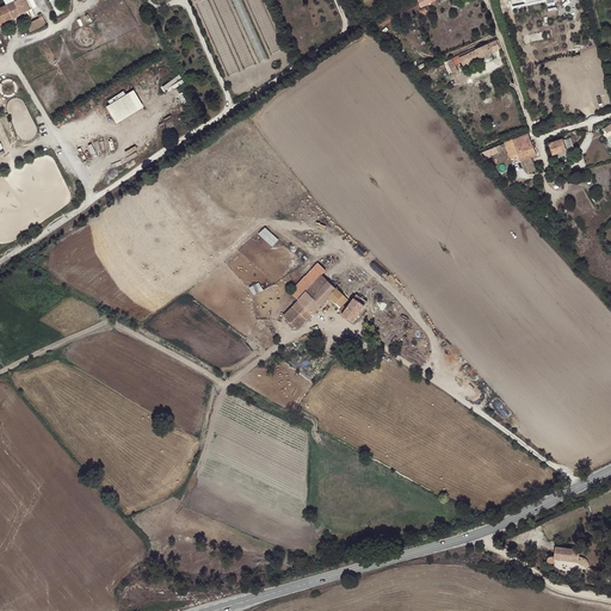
[(4,0),(6,5),(0,7),(0,23),(36,6),(34,0),(4,0)]
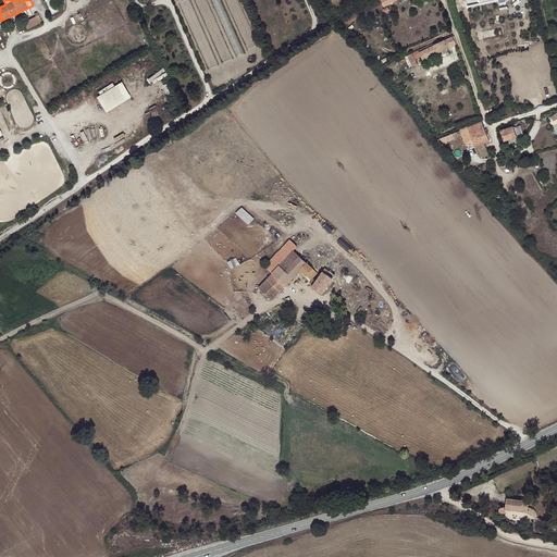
[(46,0),(50,11),(56,9),(52,1),(53,0),(46,0)]
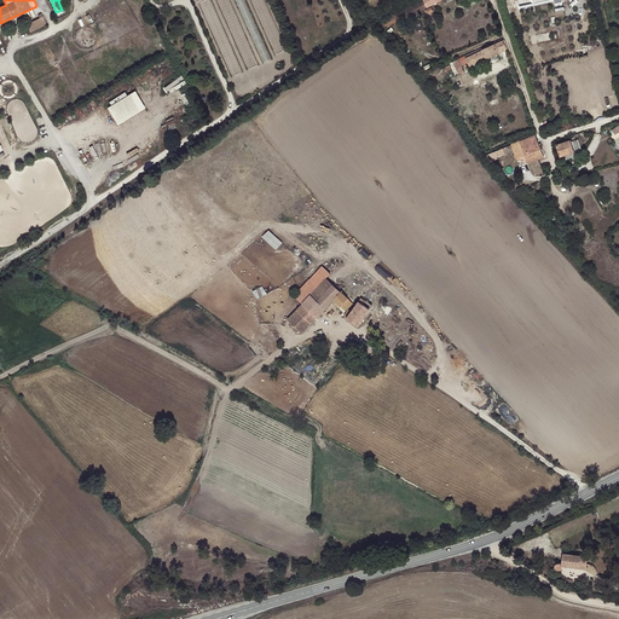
[(34,22),(41,18),(39,13),(32,18),(23,22),(25,25),(22,29),(22,30),(23,32),(24,30),(28,29),(29,30),(36,27),(34,22)]
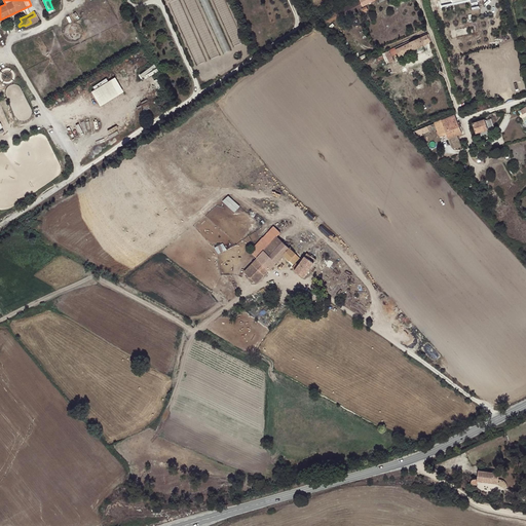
[(427,35),(406,45),(409,51),(430,41),(427,35)]
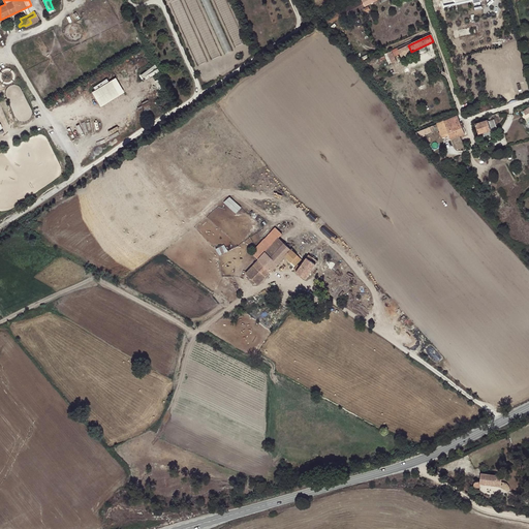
[(225,44),(223,45),(225,53),(232,51),(229,43),(225,45),(225,44)]
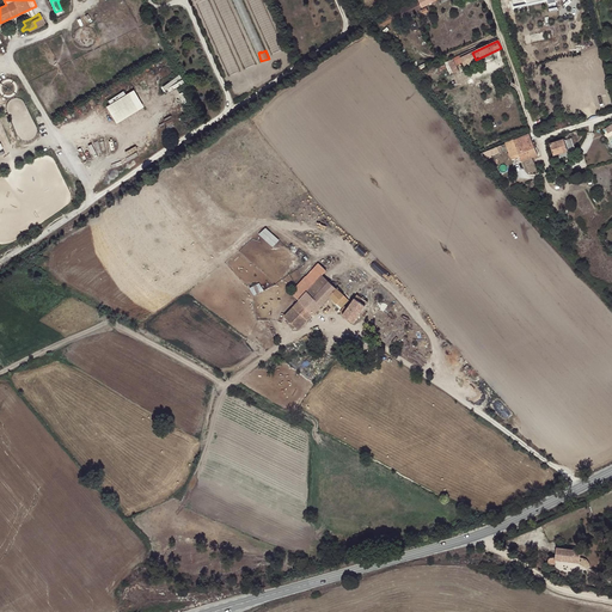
[(476,60),(472,53),(460,57),(461,57),(463,62),(464,65),(476,60)]
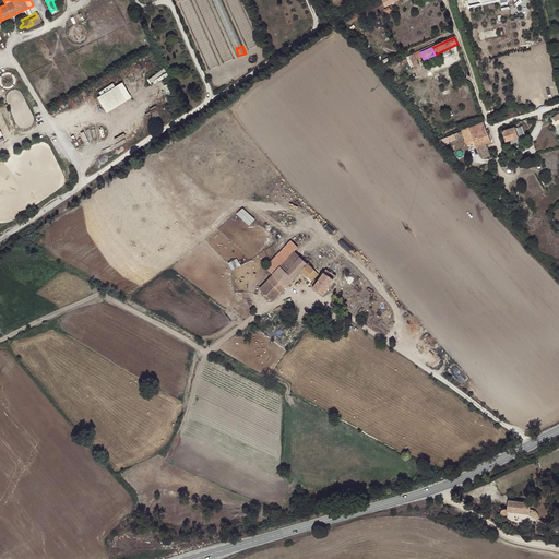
[(423,57),(421,52),(415,56),(409,58),(414,67),(419,64),(417,59),(423,57)]
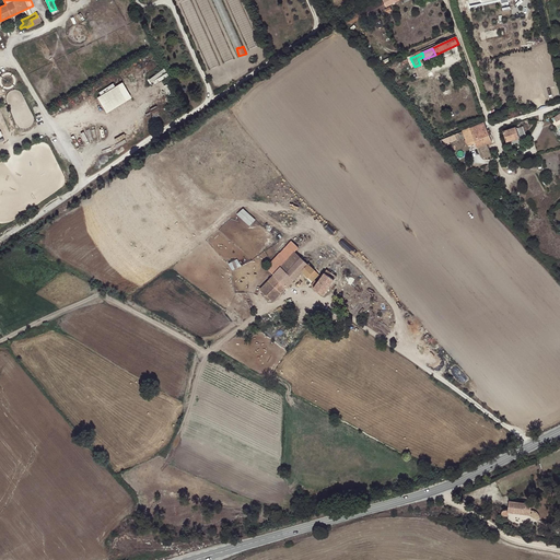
[(149,78),(152,84),(168,76),(165,69),(149,78)]
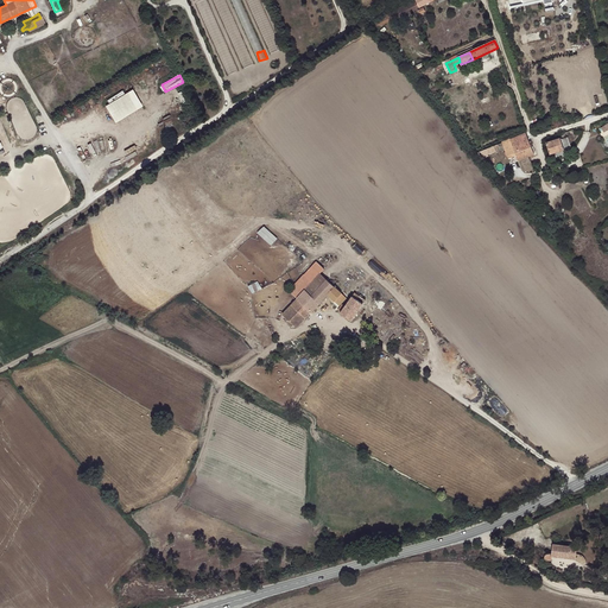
[(115,121),(143,106),(133,88),(105,103),(115,121)]
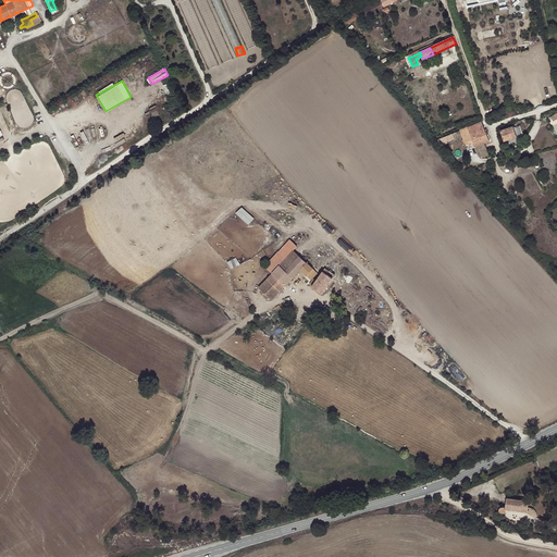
[(468,127),(460,131),(462,135),(465,143),(472,139),(473,143),(474,146),(481,144),(490,140),(482,121),(468,127)]
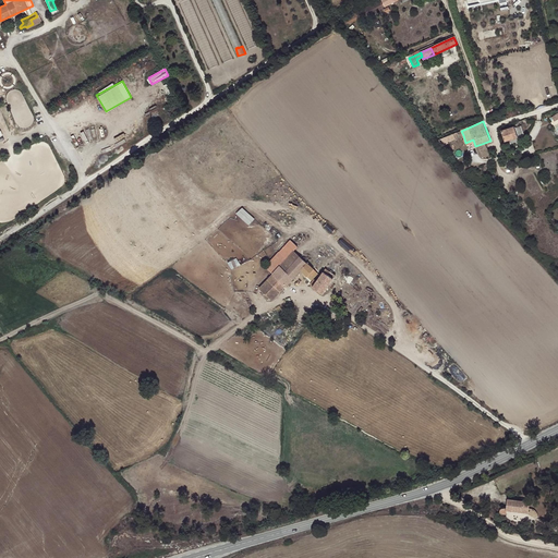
[(514,126),(501,131),(506,142),(518,137),(524,135),(521,126),(516,129),(514,126)]
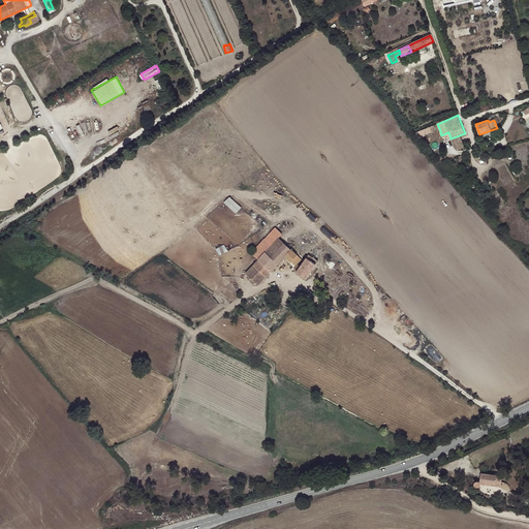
[(439,128),(437,124),(416,132),(418,136),(439,128)]
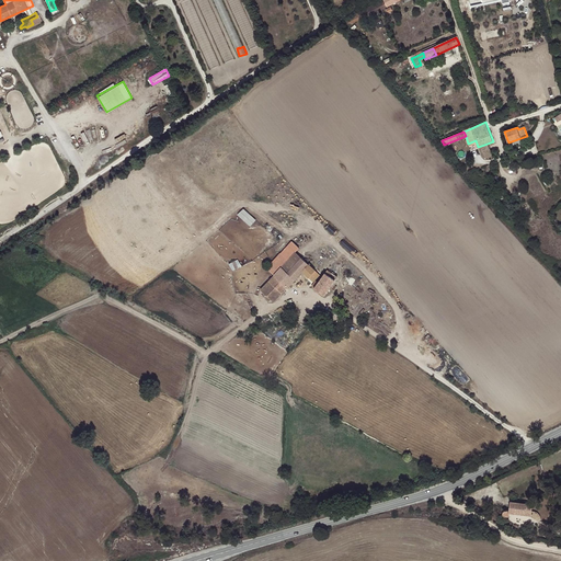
[(244,207),(238,214),(250,226),(256,219),(244,207)]
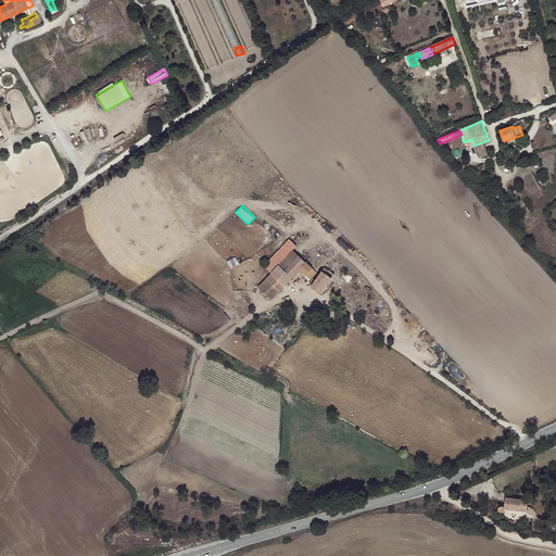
[(266,278),(268,279),(272,283),(276,287),(279,291),(285,286),(292,277),(298,270),(300,269),(305,275),(310,279),(317,273),(299,255),(293,250),(298,245),(290,239),(278,250),(264,265),(272,273),(266,278)]
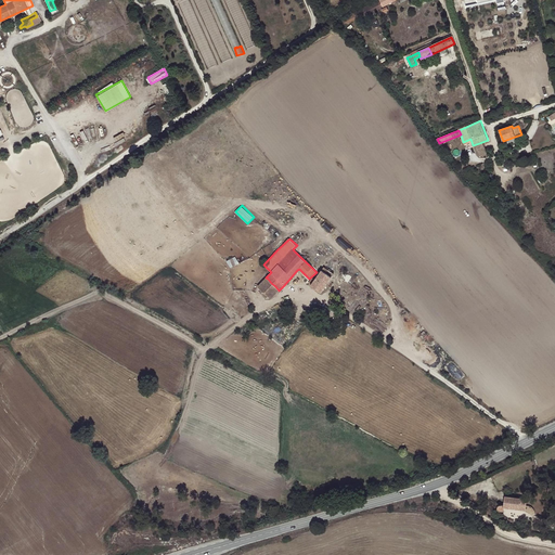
[(312,276),(308,282),(311,284),(310,285),(320,293),(332,276),(334,273),(324,267),(323,268),(322,270),(314,280),(313,279),(312,276)]
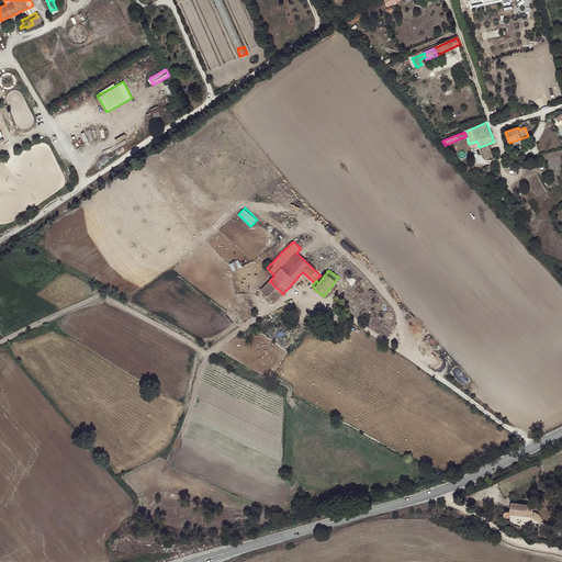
[(274,304),(282,294),(279,290),(274,287),(271,282),(269,281),(260,290),(274,304)]
